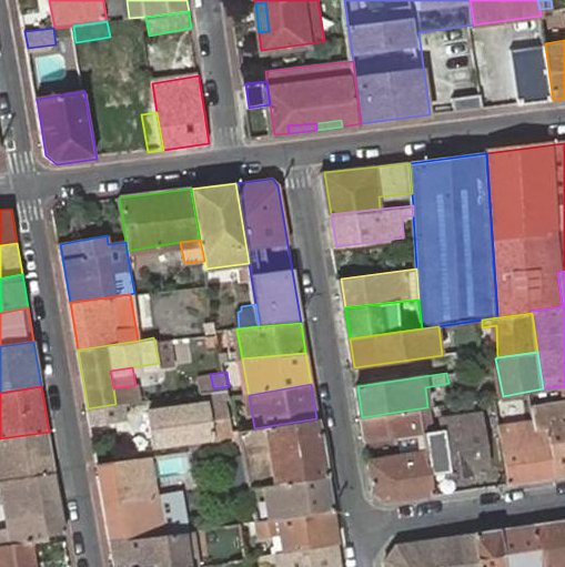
[(213,388),(203,391),(205,402),(148,411),(153,444),(190,438),(192,448),(239,441),(238,431),(231,432),(223,398),(231,397),(229,386),(213,388)]
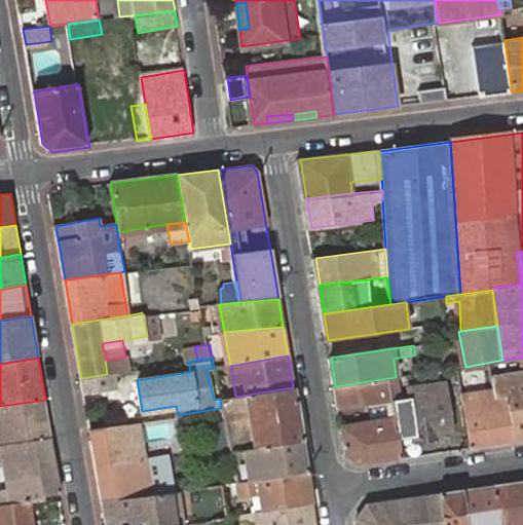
[(522,358),(522,371),(493,375),(495,387),(497,395),(507,395),(512,442),(522,440),(522,358)]
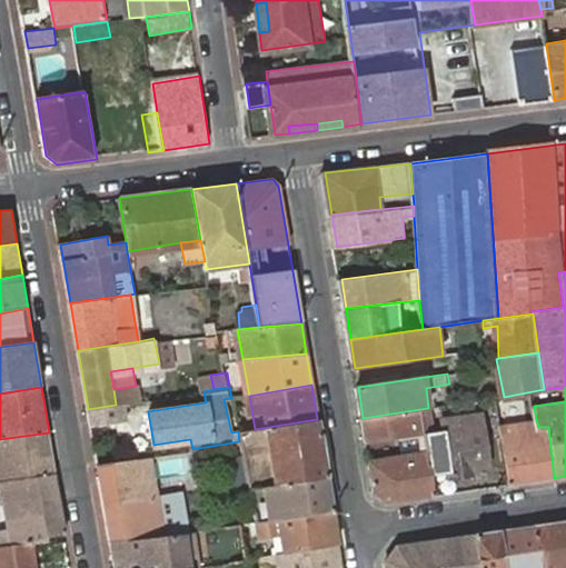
[(116,405),(88,409),(91,427),(126,420),(122,404),(116,405)]
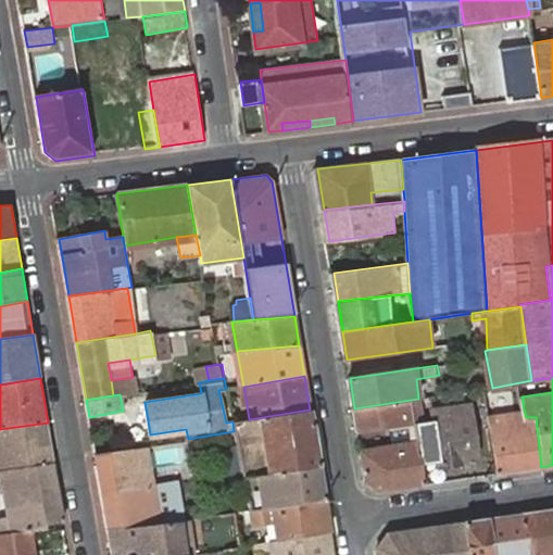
[(422,398),(418,399),(411,400),(416,434),(426,432),(422,398)]
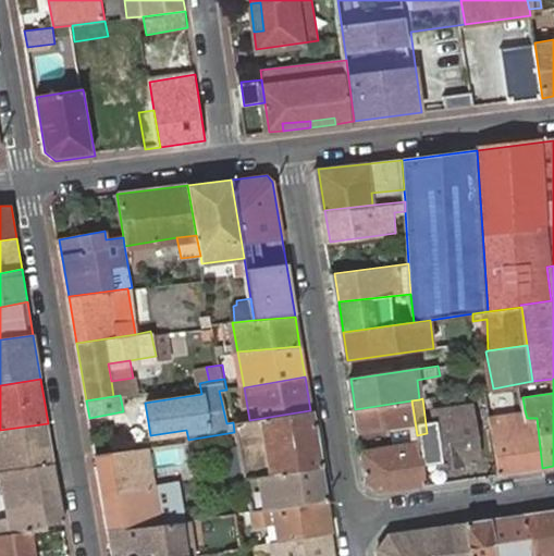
[(411,400),(355,409),(359,433),(407,424),(411,445),(362,453),(367,482),(381,492),(426,485),(417,435),(411,400)]
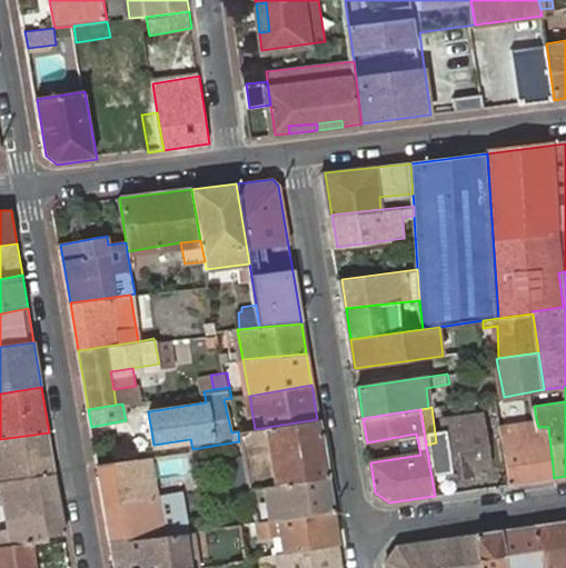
[(238,431),(239,441),(248,487),(326,475),(317,419),(255,429),(238,431)]
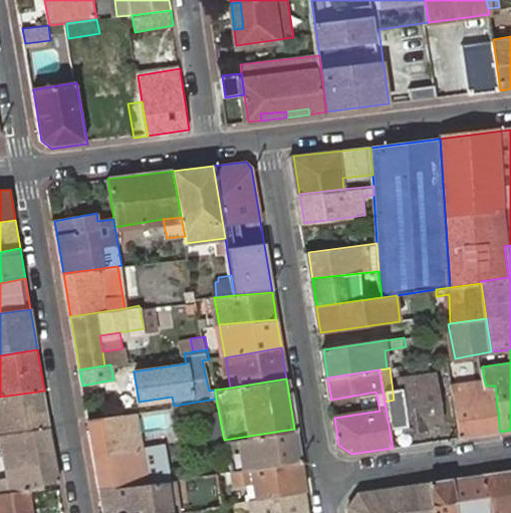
[(441,419),(435,382),(408,388),(408,378),(400,379),(408,431),(428,428),(426,421),(441,419)]
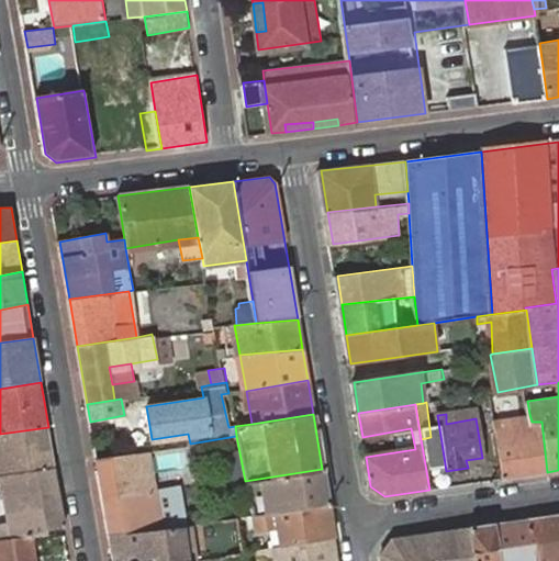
[(532,422),(529,414),(503,417),(505,427),(495,428),(502,479),(547,472),(541,422),(532,422)]
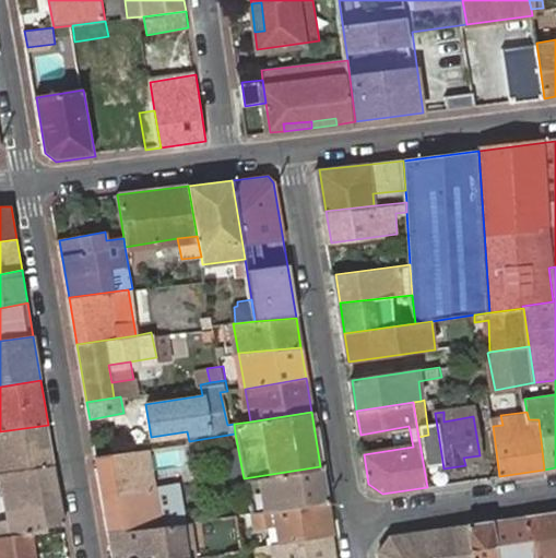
[(0,474),(2,475),(56,466),(48,425),(0,431),(0,474)]
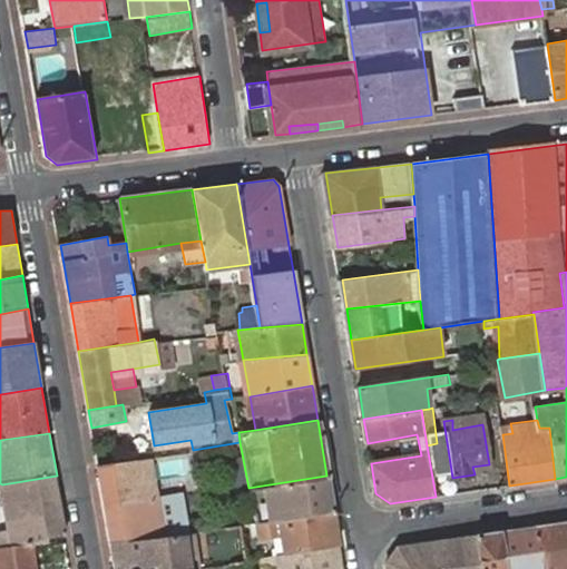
[(128,444),(95,449),(98,464),(133,460),(128,444)]
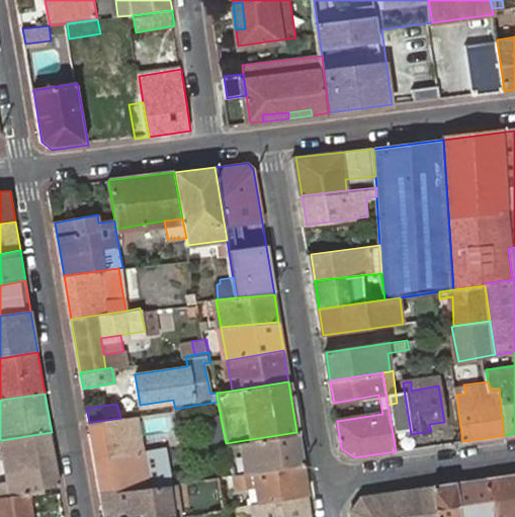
[(150,486),(138,415),(120,418),(89,422),(101,492),(150,486)]
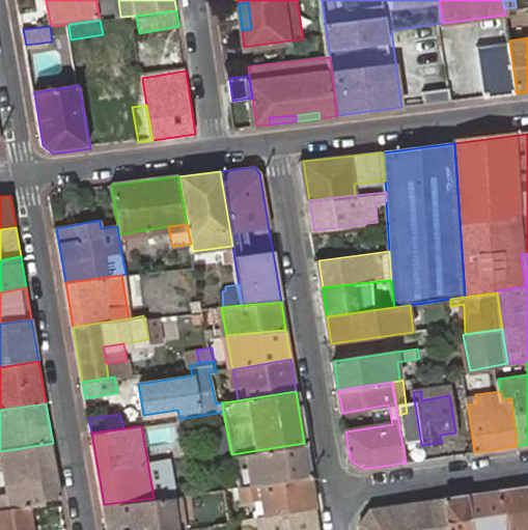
[(53,443),(2,451),(3,457),(12,455),(17,482),(8,484),(9,495),(0,496),(0,507),(46,500),(47,505),(62,501),(53,443)]
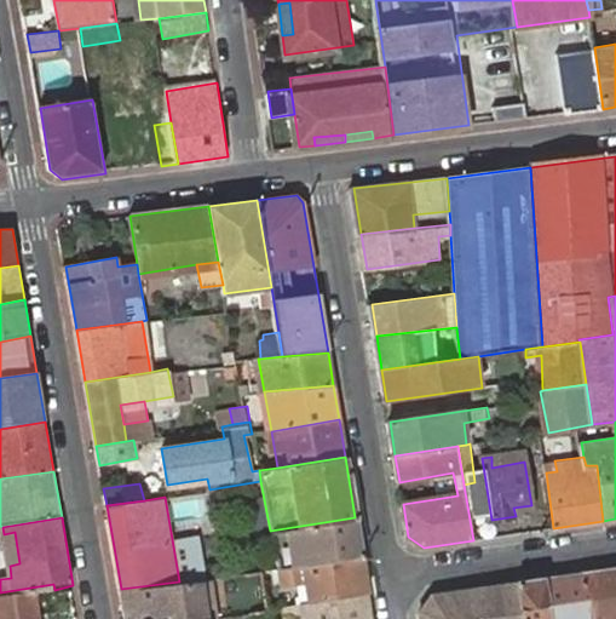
[(355,517),(270,531),(274,550),(276,568),(361,557),(355,517)]
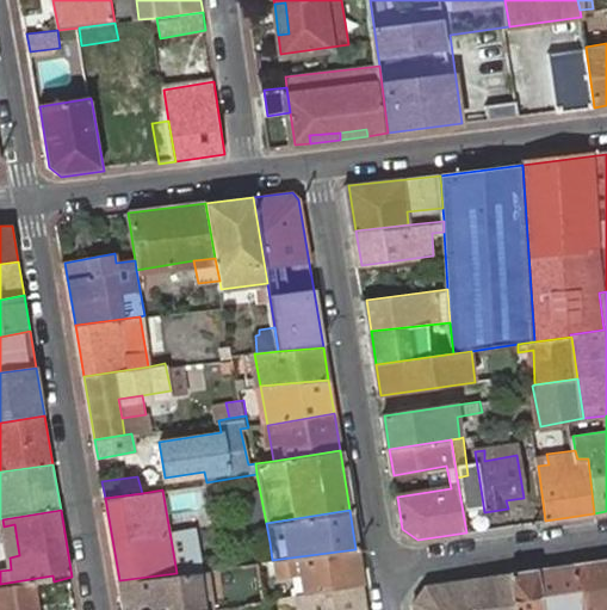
[(4,527),(10,558),(19,555),(14,524),(4,527)]
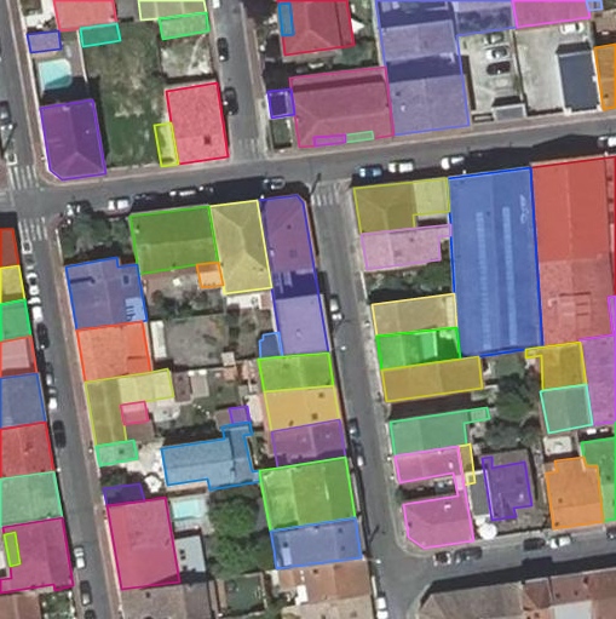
[(276,568),(274,550),(249,552),(253,572),(262,571),(276,568)]
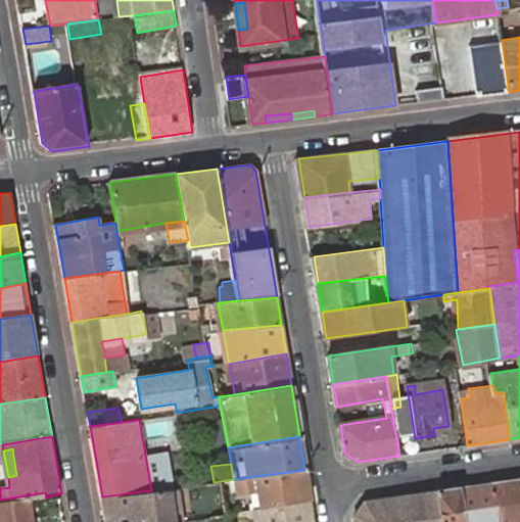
[(304,470),(233,479),(236,494),(256,490),(258,510),(264,509),(310,501),(304,470)]
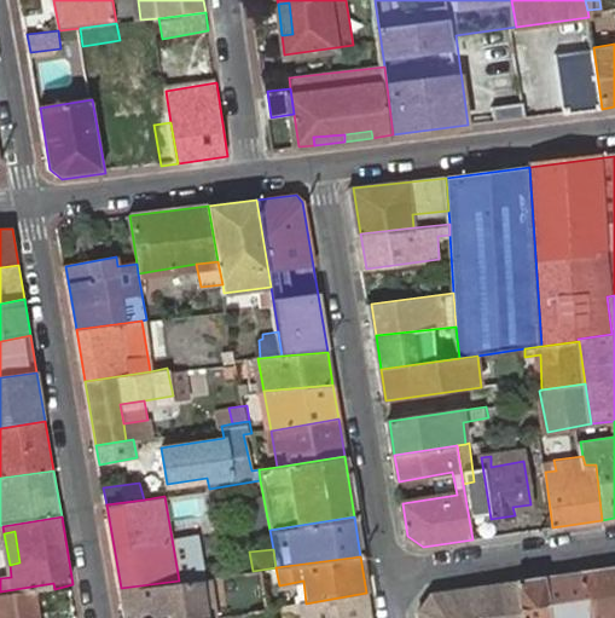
[(614,569),(582,573),(587,617),(614,617),(614,569)]
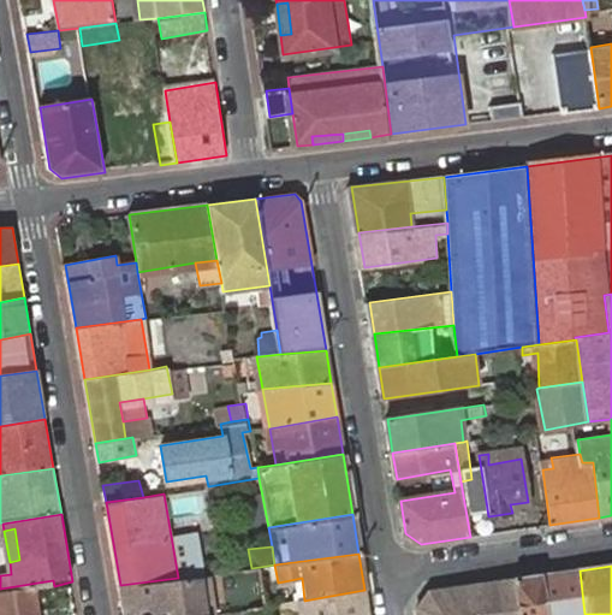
[(260,567),(251,568),(238,569),(241,585),(249,584),(251,609),(267,605),(260,567)]
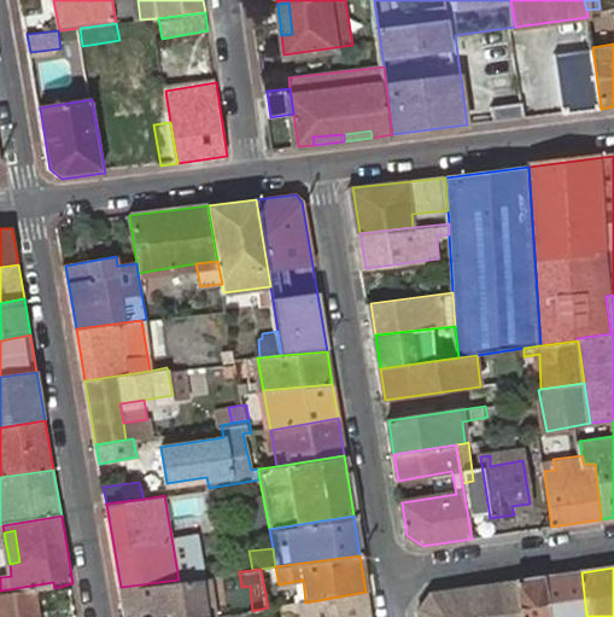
[(586,616),(582,572),(547,577),(551,616),(586,616)]
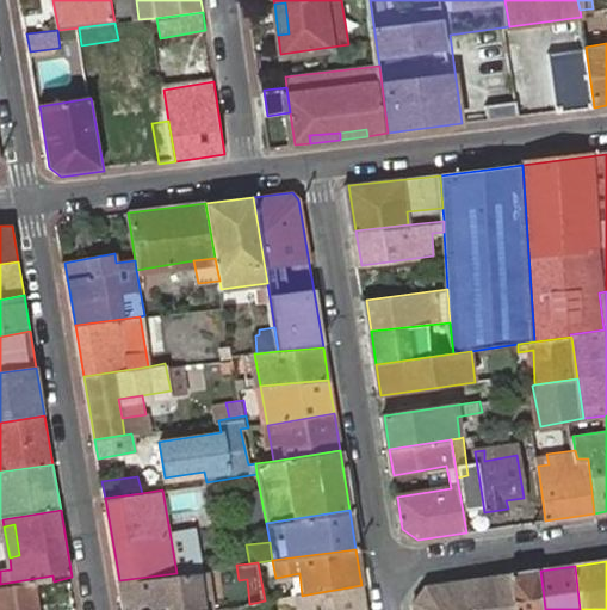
[(177,573),(119,580),(124,609),(200,609),(194,571),(177,573)]
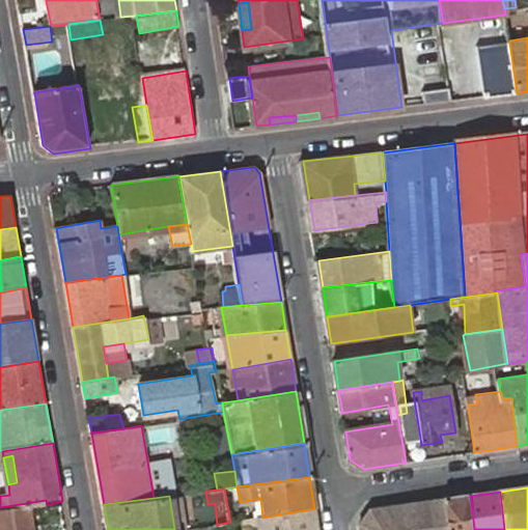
[(474,529),(470,496),(443,500),(446,529),(474,529)]
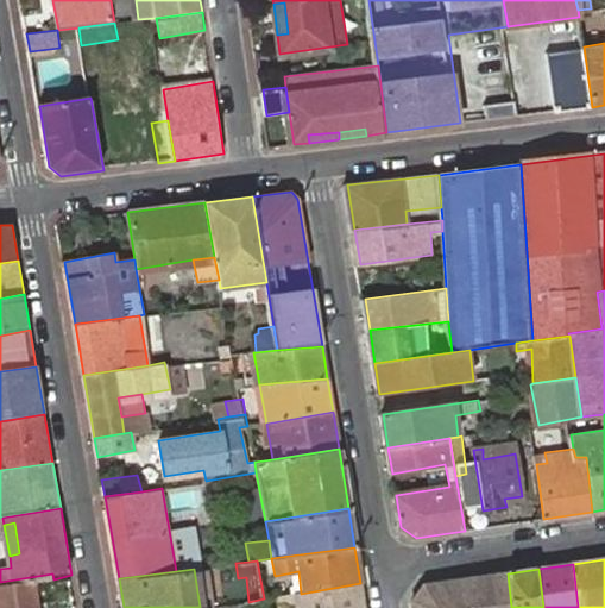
[(37,607),(33,583),(54,580),(52,574),(0,582),(0,607),(37,607)]
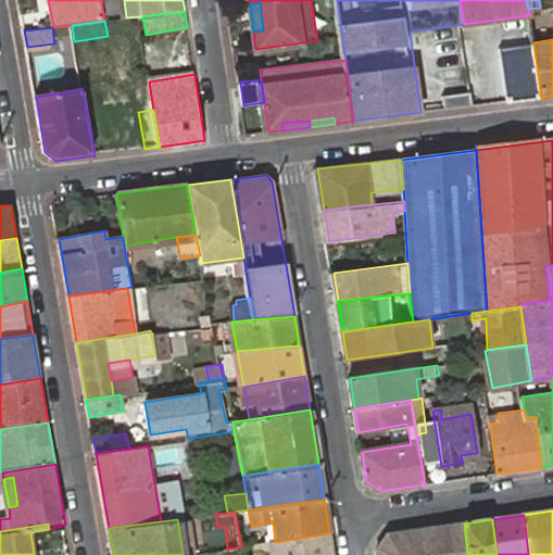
[(467,554),(464,524),(393,535),(390,533),(377,553),(377,554),(467,554)]
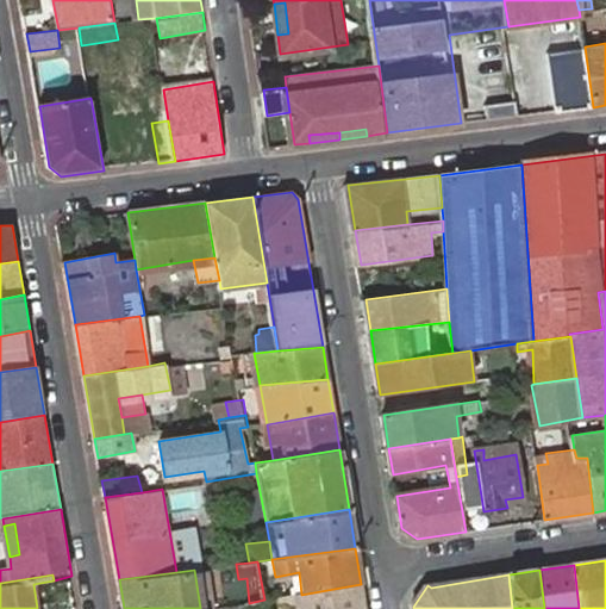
[(364,608),(361,584),(307,594),(308,600),(299,601),(300,608),(364,608)]
